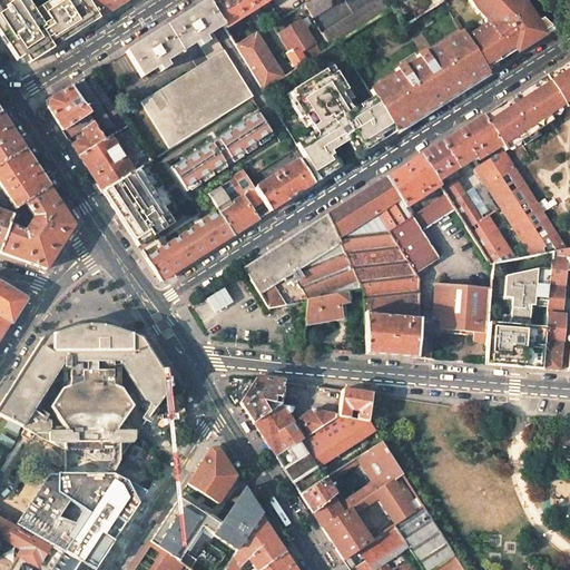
[(0,0),(0,36),(16,60),(25,56),(29,64),(100,18),(88,0),(48,0),(36,8),(31,0),(0,0)]
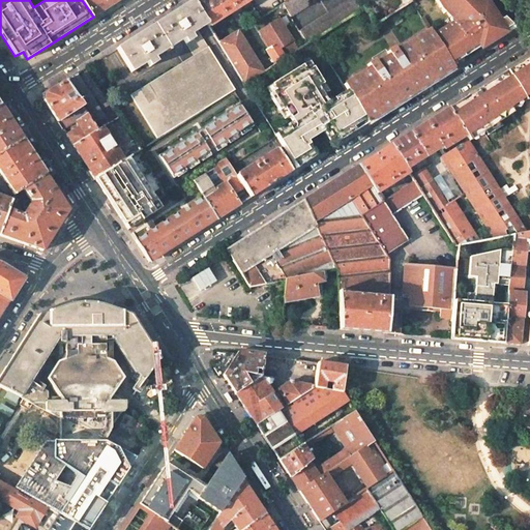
[(82,0),(93,17),(119,0),(82,0)]
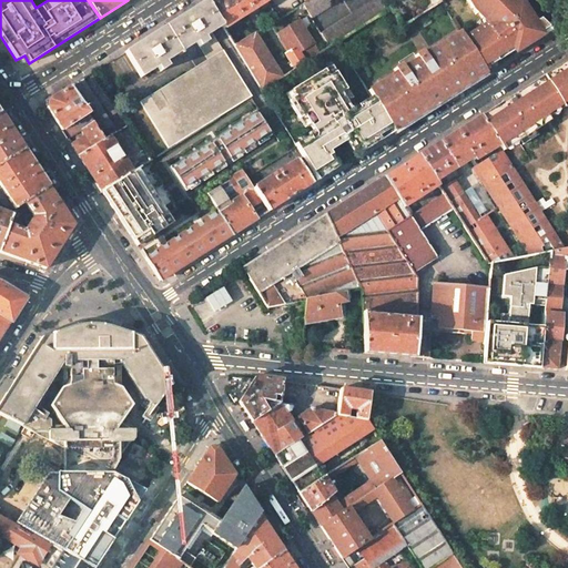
[(195,7),(124,52),(141,78),(158,68),(160,72),(168,67),(164,62),(196,42),(200,47),(208,42),(204,38),(212,32),(222,27),(205,0),(195,7)]
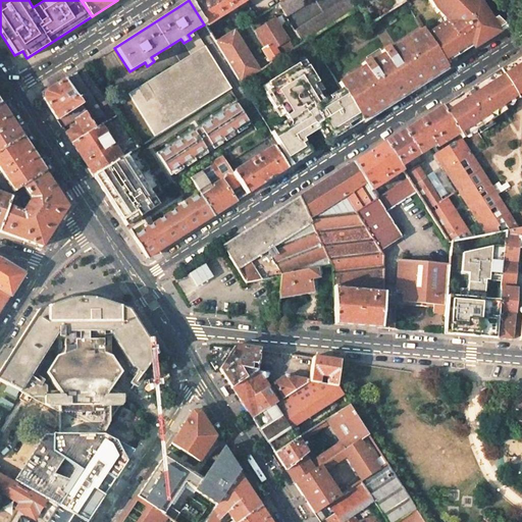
[(189,0),(204,24),(206,27),(246,1),(245,0),(189,0)]
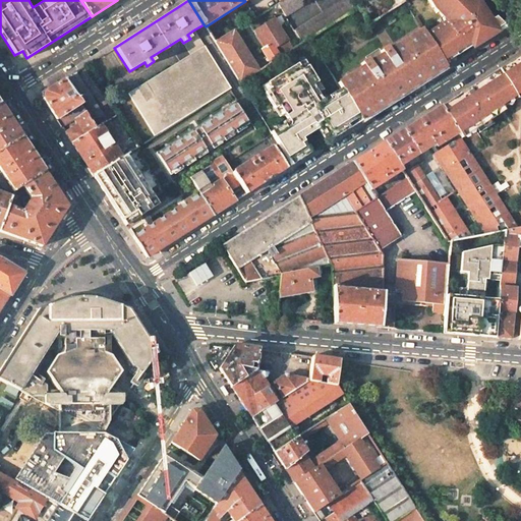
[(284,0),(278,5),(285,17),(309,2),(307,0),(284,0)]
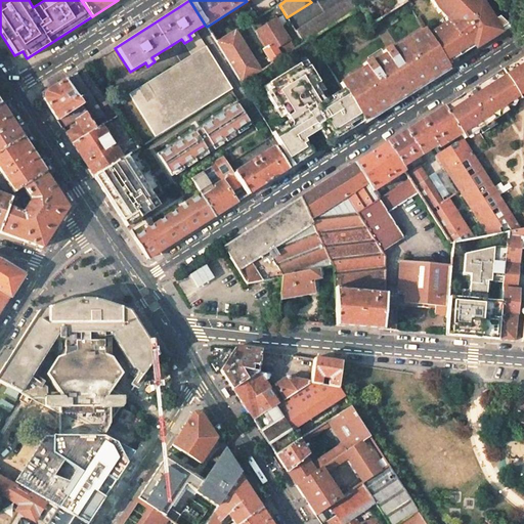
[(356,0),(344,0),(296,32),(304,44),(310,40),(361,7),(356,0)]
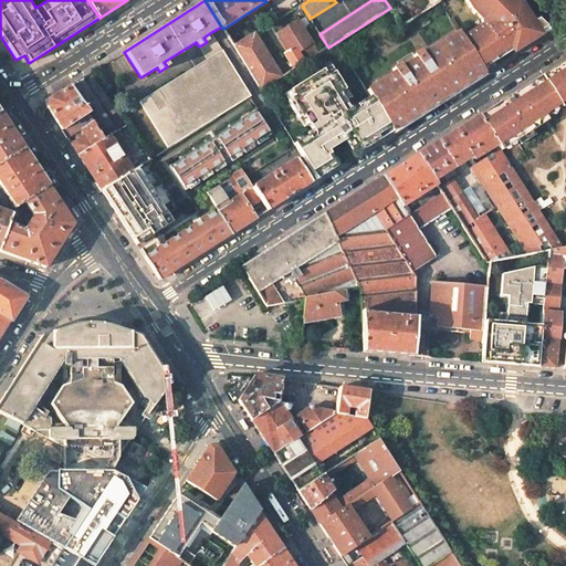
[(418,0),(428,9),(439,1),(441,0),(418,0)]
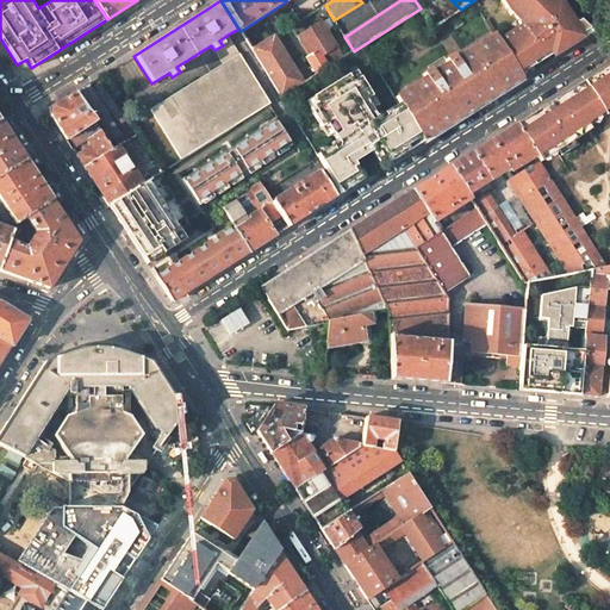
[(592,33),(558,0),(502,0),(512,16),(514,13),(522,25),(497,41),(522,79),(592,33)]
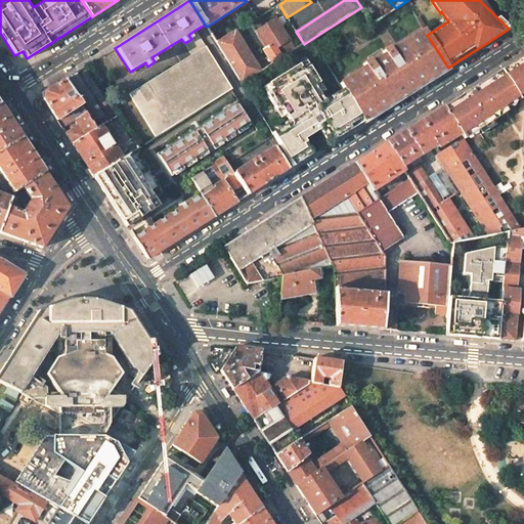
[(266,47),(263,49),(272,64),(282,58),(276,48),(289,41),(275,18),(257,31),(266,47)]
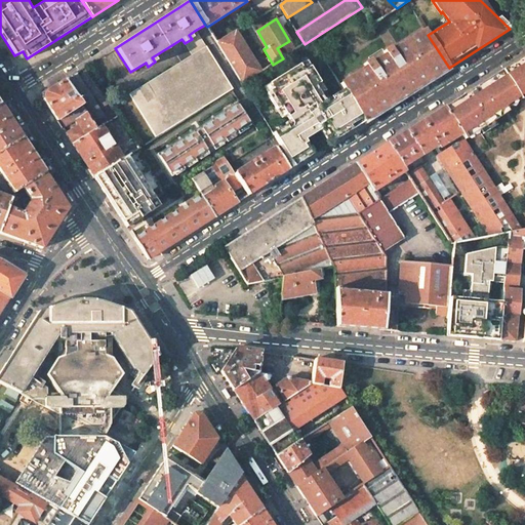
[(192,39),(185,43),(193,55),(206,47),(196,30),(189,35),(192,39)]
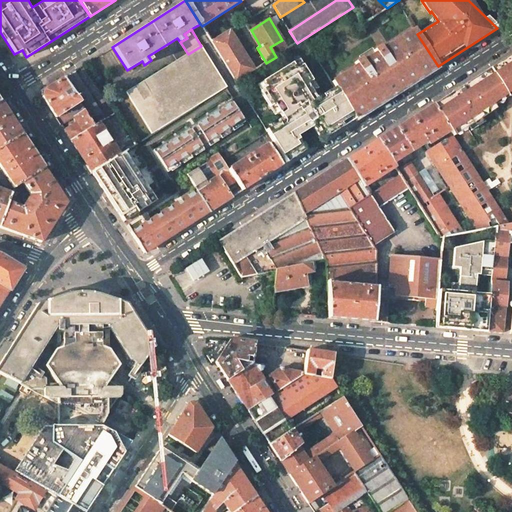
[(230,30),(211,41),(237,81),(255,70),(230,30)]
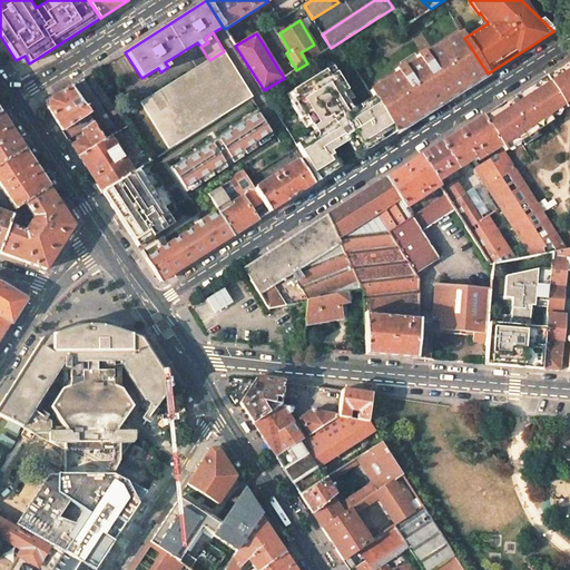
[(419,60),(404,69),(402,66),(395,70),(397,74),(370,90),(373,97),(375,99),(395,133),(431,109),(429,106),(433,102),(434,104),(443,98),(441,94),(448,90),(451,95),(459,90),(459,91),(488,74),(464,38),(462,33),(426,56),(423,52),(416,57),(419,60)]
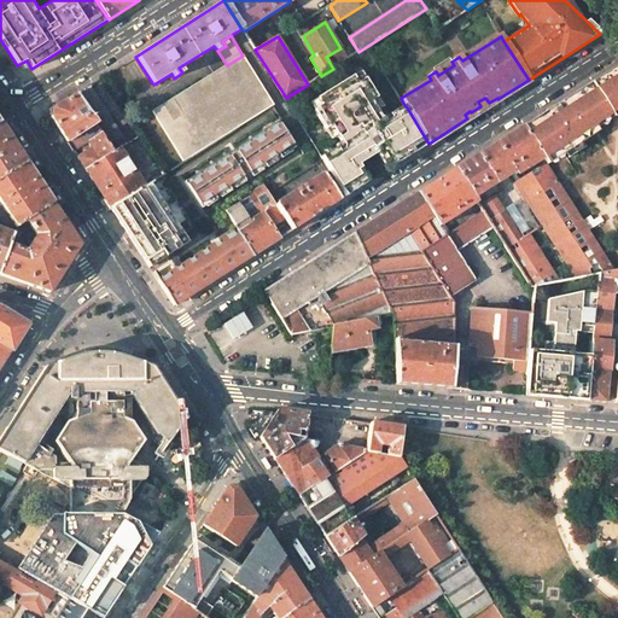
[(227,65),(152,112),(184,162),(238,127),(274,105),(243,56),(227,65)]
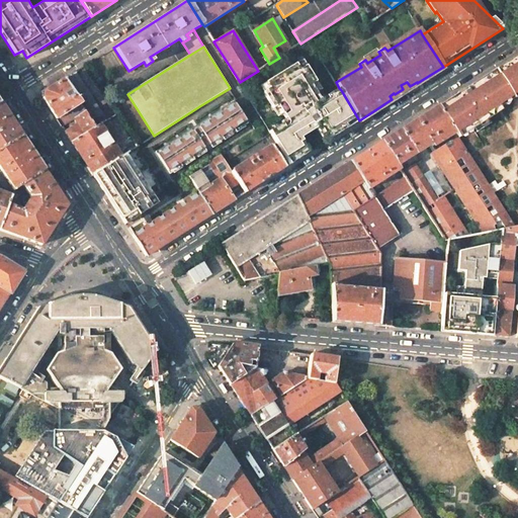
[(516,56),(437,106),(454,133),(457,137),(471,127),(500,109),(498,107),(512,98),(516,56)]
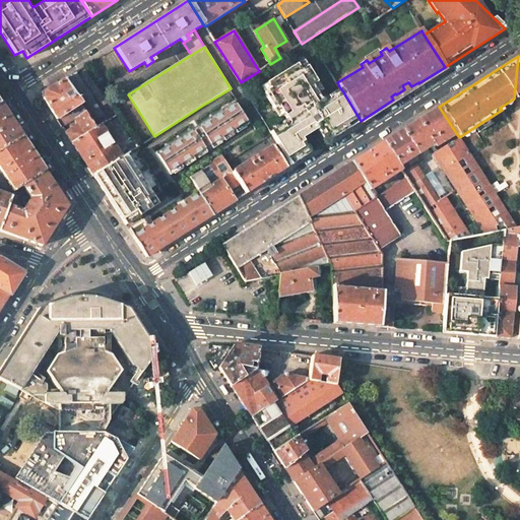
[(270,132),(291,165),(310,152),(303,141),(301,139),(317,129),(318,131),(325,143),(361,121),(342,90),(340,88),(328,96),(330,100),(325,103),(313,84),(318,81),(309,66),(302,70),(299,64),(268,82),(271,88),(265,92),(274,108),(279,106),(289,123),(288,126),(285,128),(283,124),(270,132)]
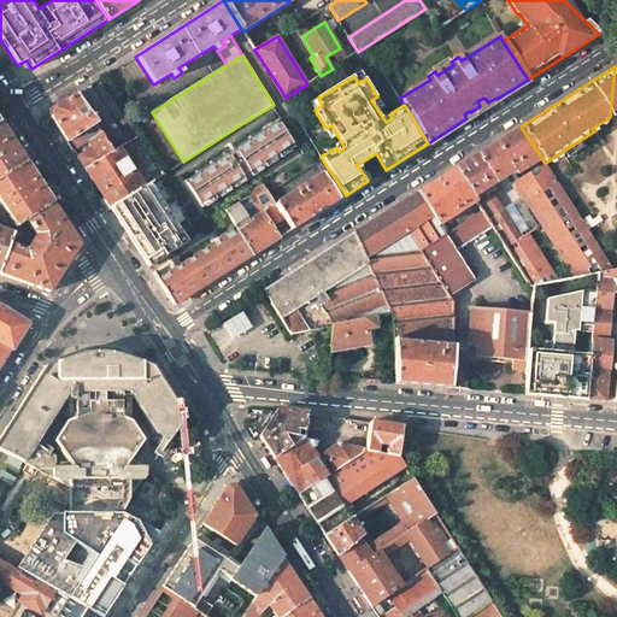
[(89,86),(76,94),(95,124),(101,134),(113,152),(119,148),(127,144),(89,86)]
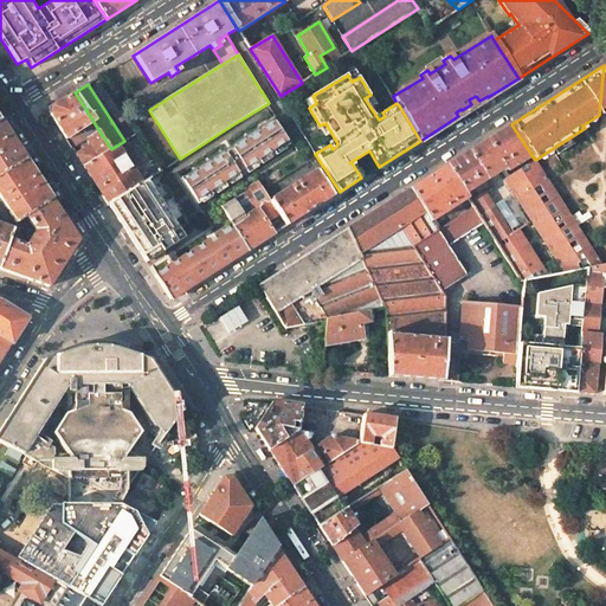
[(75,92),(52,107),(50,115),(66,140),(81,130),(86,127),(94,122),(75,92)]
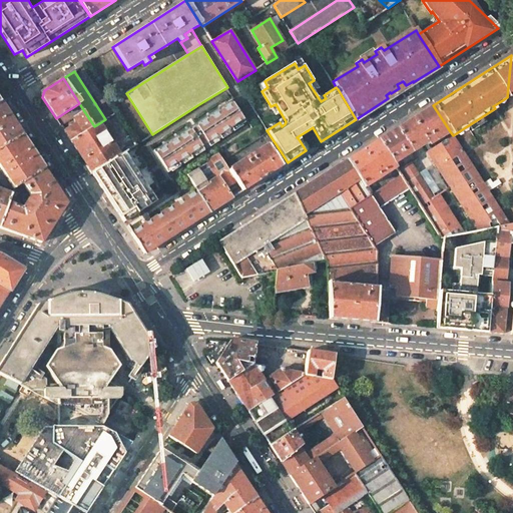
[(197,149),(213,138),(215,141),(222,137),(220,134),(225,131),(227,134),(234,129),(232,126),(237,123),(239,126),(246,122),(231,99),(154,150),(168,172),(180,164),(178,161),(179,161),(181,164),(187,160),(185,157),(190,153),(192,156),(199,152),(197,149)]
